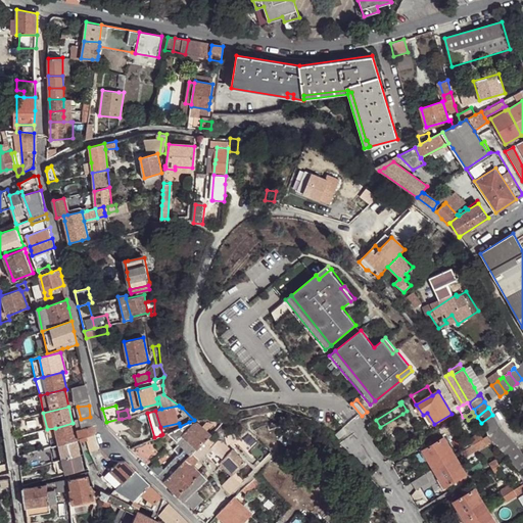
[(429,427),(434,424),(427,413),(423,415),(429,427)]
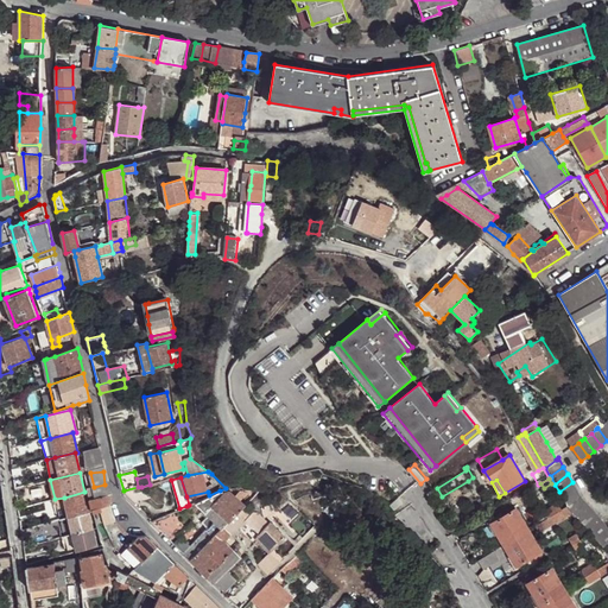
[(559,492),(564,499),(576,489),(572,482),(559,492)]
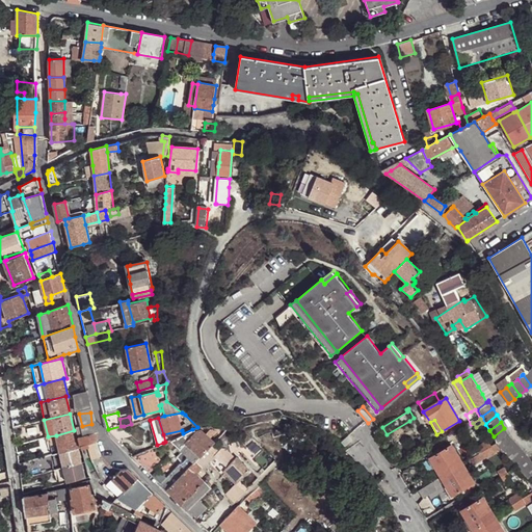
[(108,430),(116,439),(132,434),(124,426),(121,426),(108,429),(108,430)]
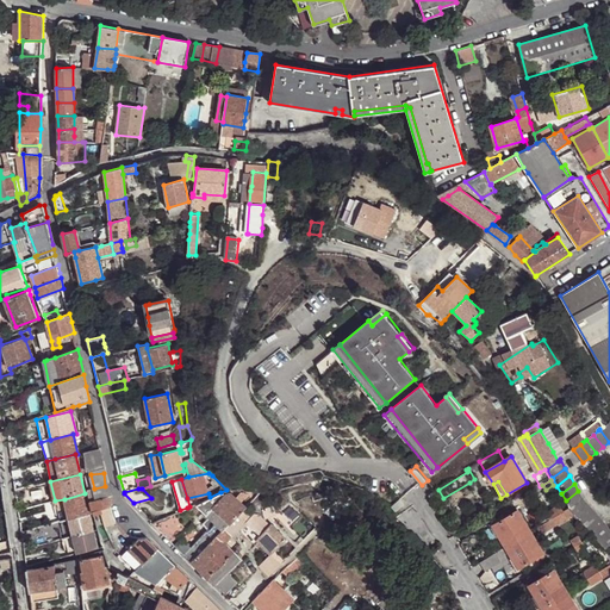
[(570,508),(571,509),(584,499),(580,495),(578,491),(566,500),(570,508)]
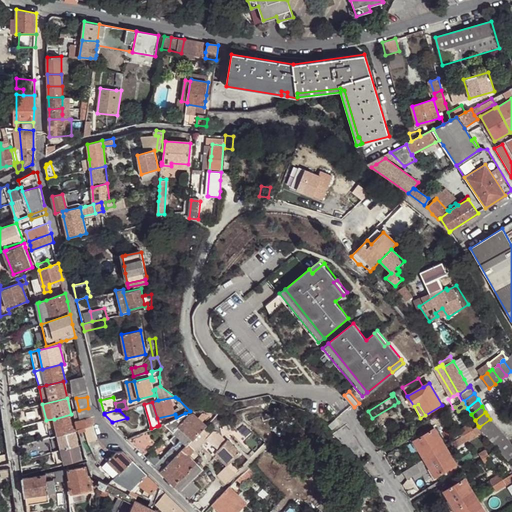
[(176,433),(187,444),(193,439),(178,424),(187,415),(185,413),(176,417),(165,422),(168,426),(176,433)]
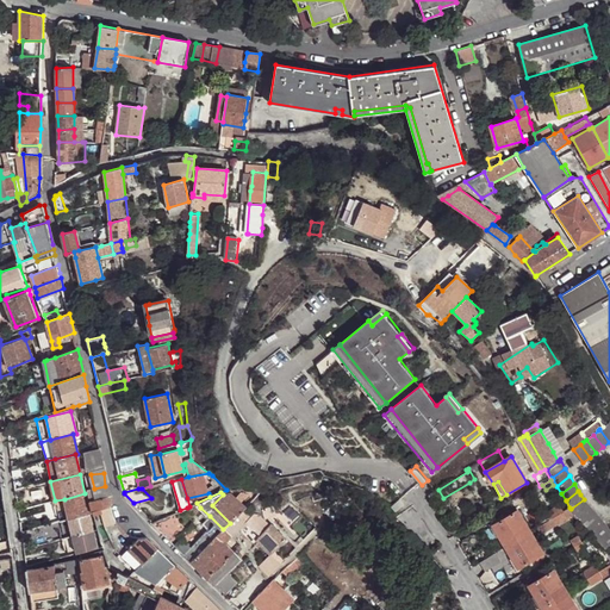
[(231,492),(223,495),(212,505),(230,523),(244,508),(246,506),(241,502),(236,497),(231,492)]
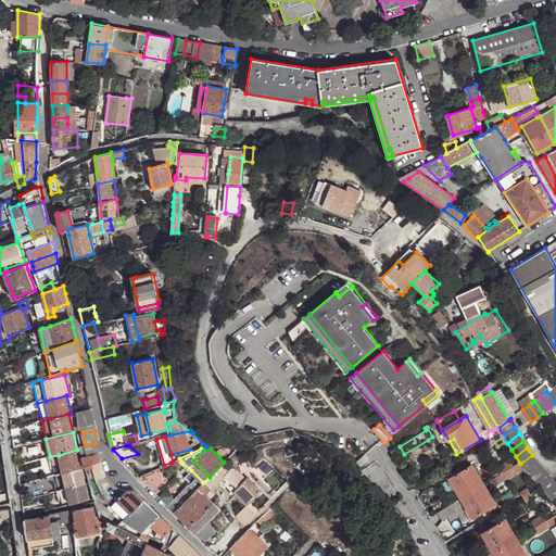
[(219,449),(215,453),(219,457),(225,452),(222,449),(219,449)]
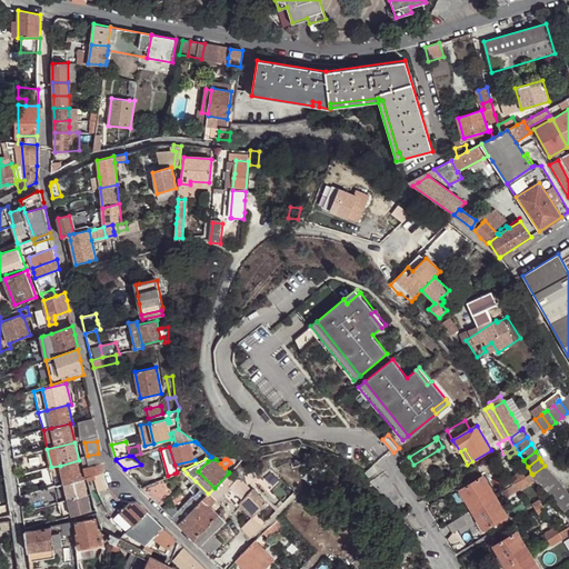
[(60,466),(65,485),(83,480),(79,460),(60,466)]
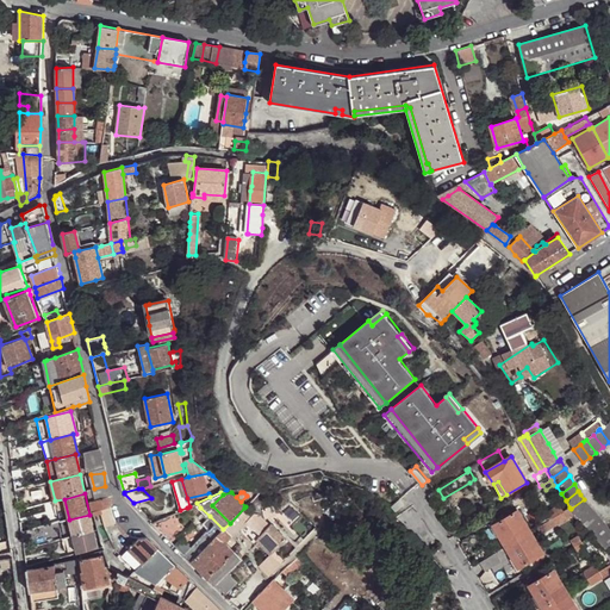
[(112,496),(91,500),(93,515),(93,516),(104,514),(103,509),(112,508),(112,496)]
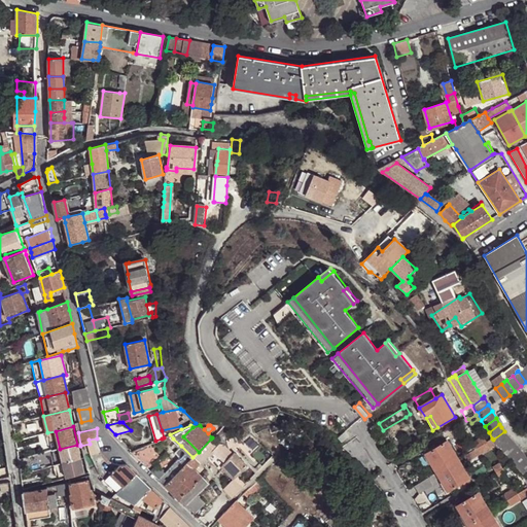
[(344,430),(337,436),(339,438),(340,441),(348,434),(344,430)]
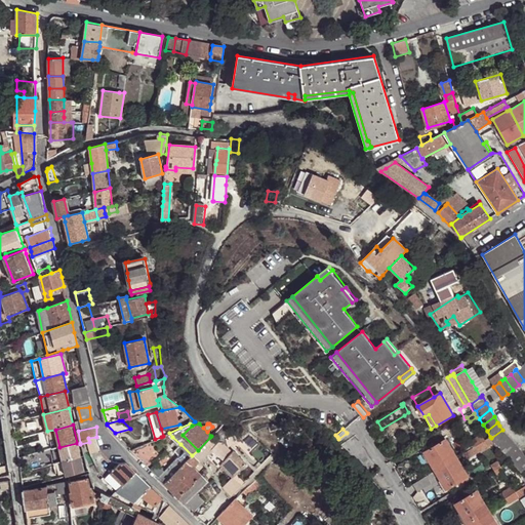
[(55,430),(47,431),(51,449),(59,447),(55,430)]
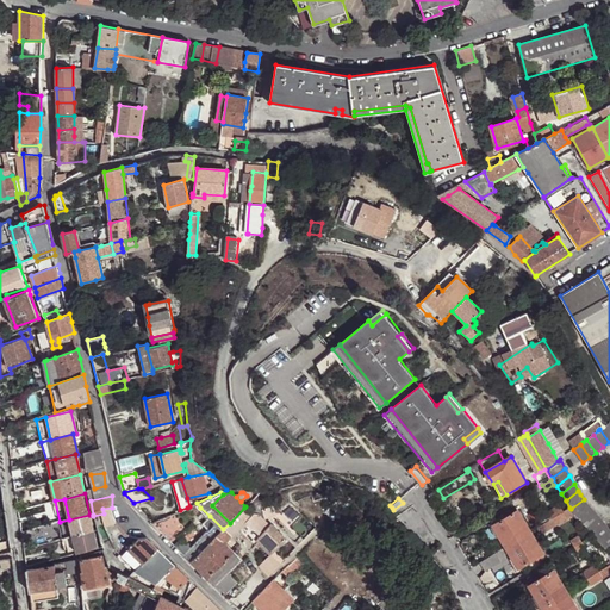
[(338,514),(346,506),(338,499),(332,506),(338,514)]
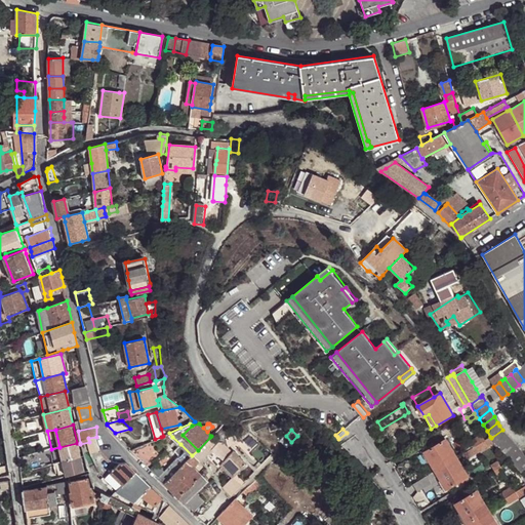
[(493,441),(495,444),(507,435),(502,430),(491,438),(493,441)]
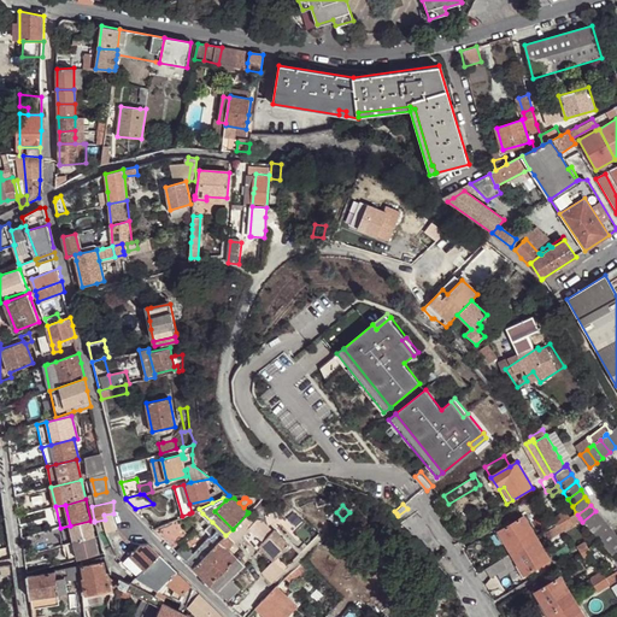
[(192,512),(189,513),(197,519),(203,513),(199,509),(192,512)]
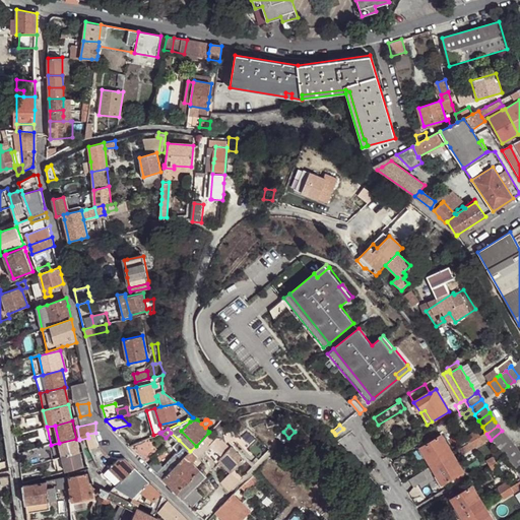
[(467,437),(470,442),(480,436),(477,431),(467,437)]
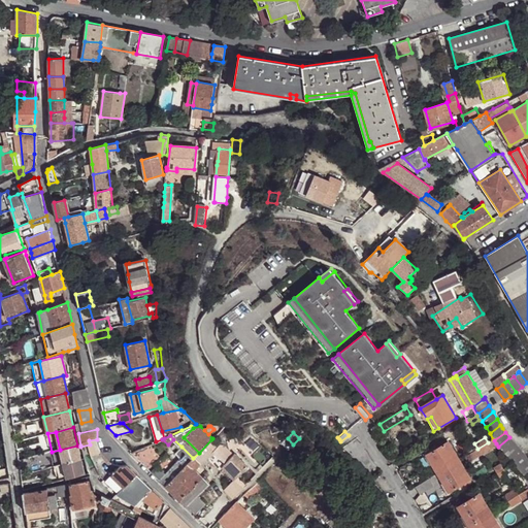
[(498,447),(503,453),(515,443),(509,437),(498,447)]
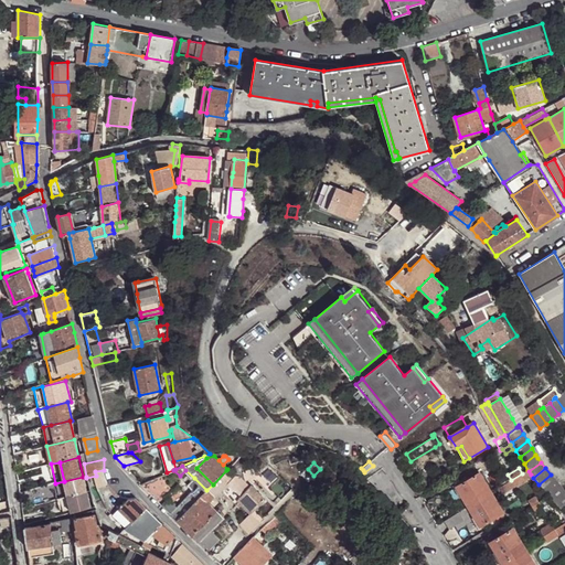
[(226,470),(213,484),(206,490),(214,497),(227,483),(224,481),(230,475),(226,470)]
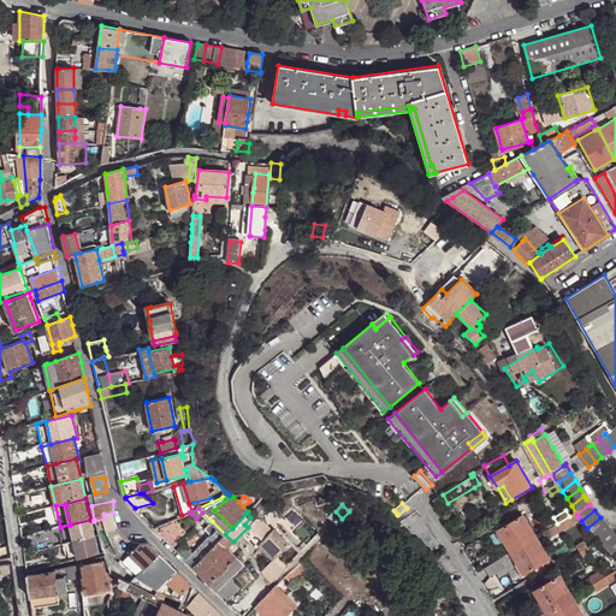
[(511,551),(535,537),(523,516),(499,531),(511,551)]
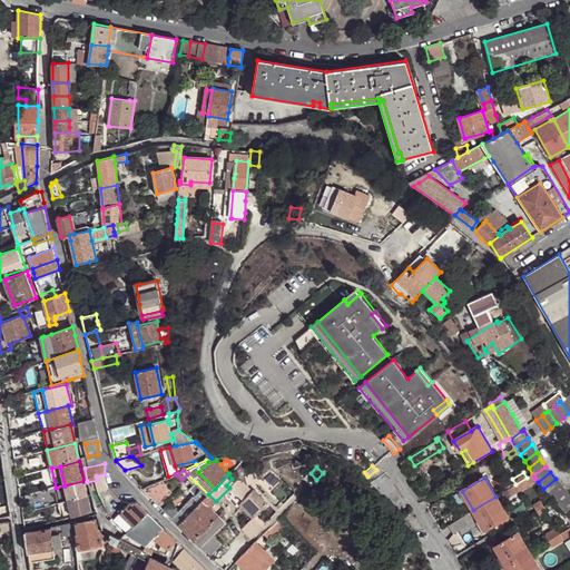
[(527,478),(516,484),(519,490),(530,483),(527,478)]
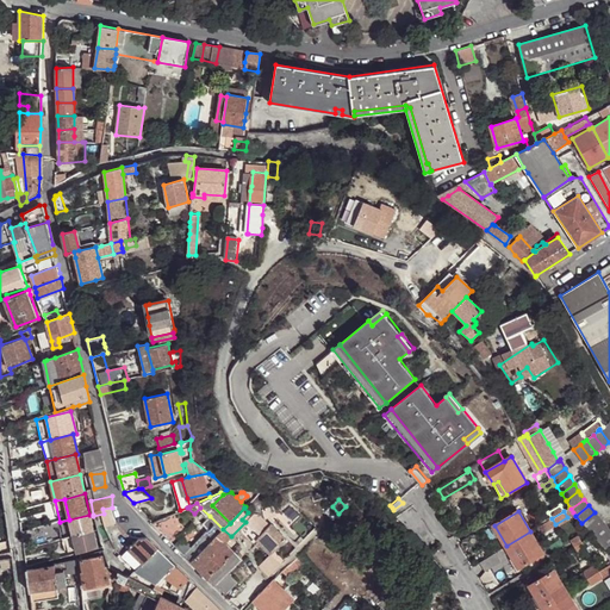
[(249,520),(263,531),(271,524),(256,512),(249,520)]
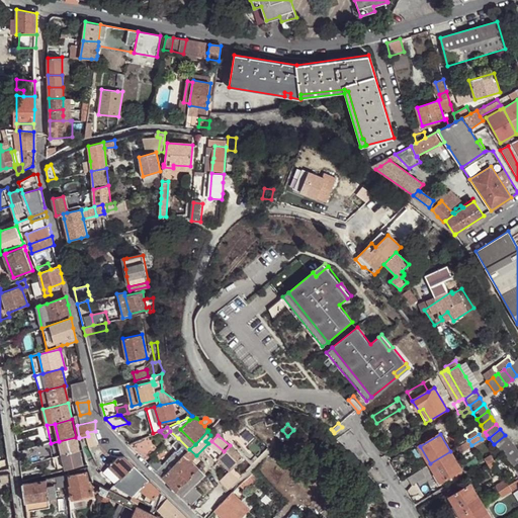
[(494,444),(499,449),(510,440),(505,435),(494,444)]
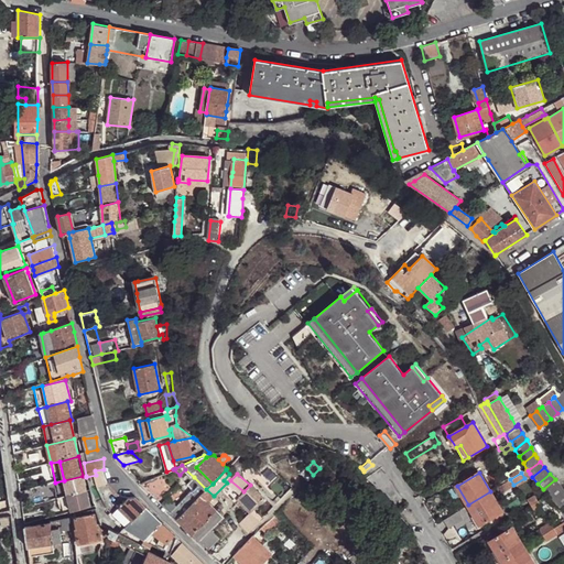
[(64,480),(67,497),(86,492),(83,476),(64,480)]
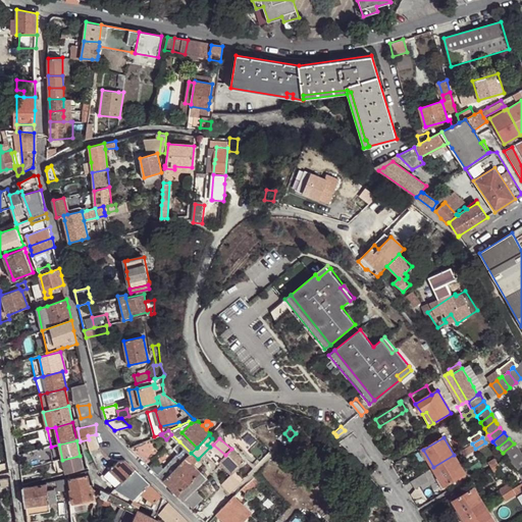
[(131,448),(146,462),(150,459),(159,453),(147,440),(131,448)]
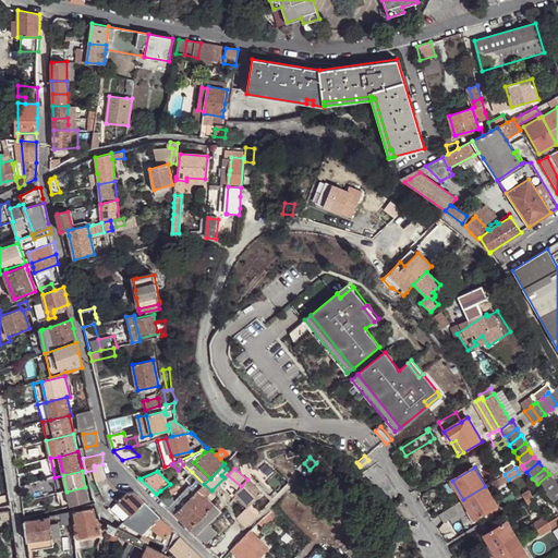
[(168,506),(176,513),(198,489),(204,484),(192,472),(184,478),(190,484),(176,499),(168,506)]
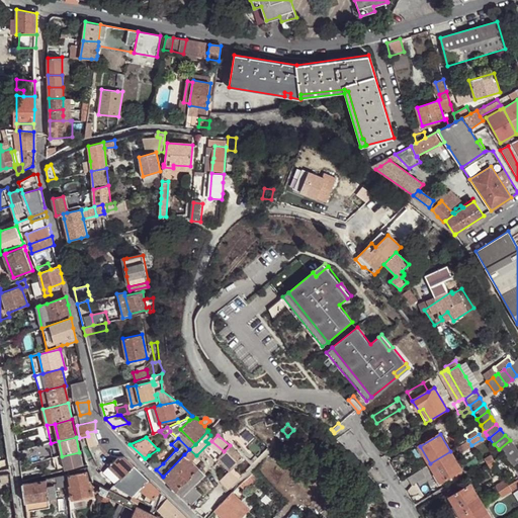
[(499,449),(504,455),(514,446),(510,440),(499,449)]
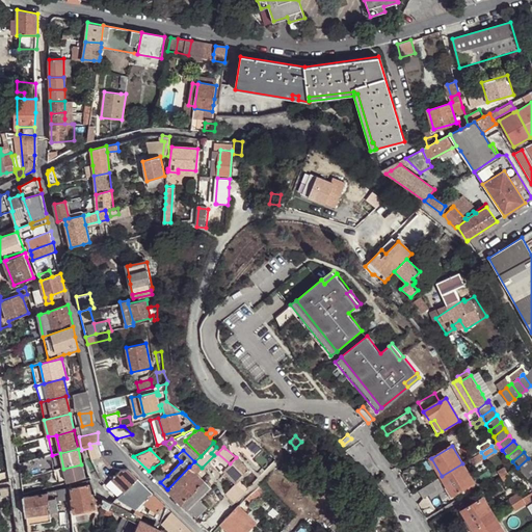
[(63,469),(60,453),(52,455),(55,470),(63,469)]
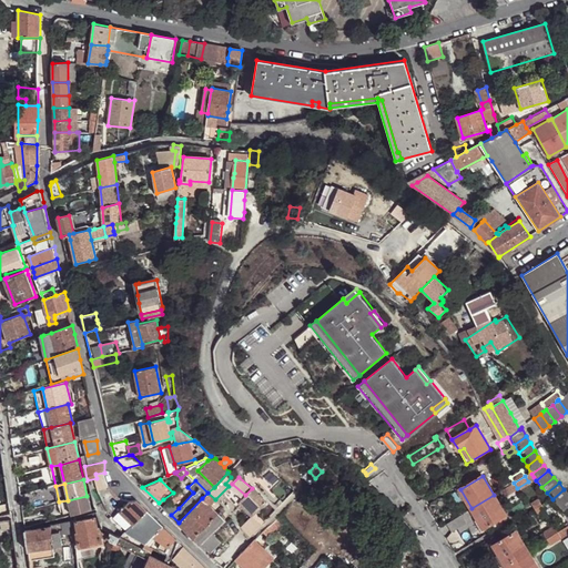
[(245,495),(239,501),(253,516),(267,501),(253,487),(252,488),(245,495)]
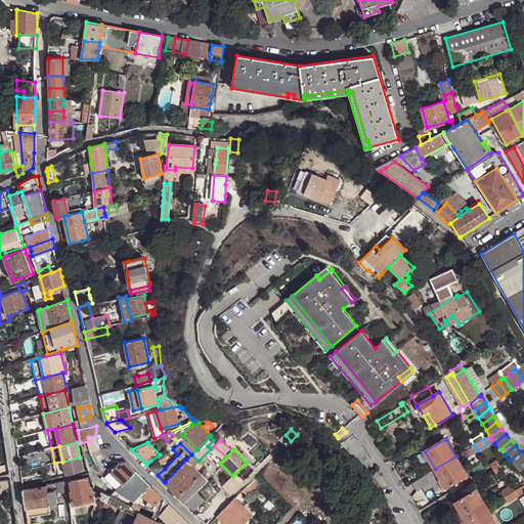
[(510,461),(515,466),(523,456),(523,455),(520,451),(510,461)]
